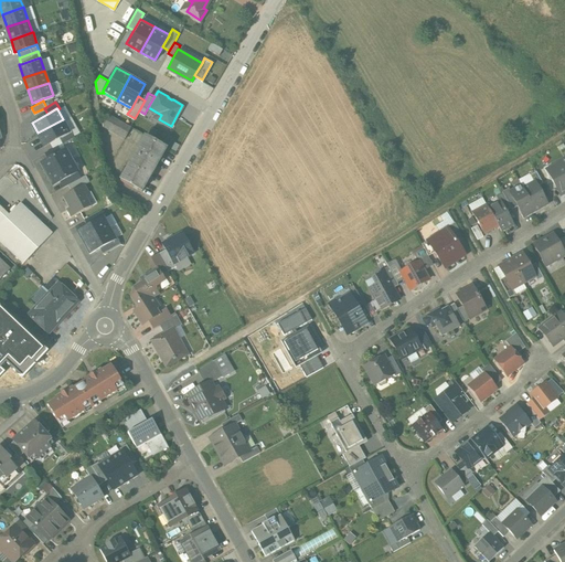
[(131,126),(107,112),(100,124),(125,137),(131,126)]
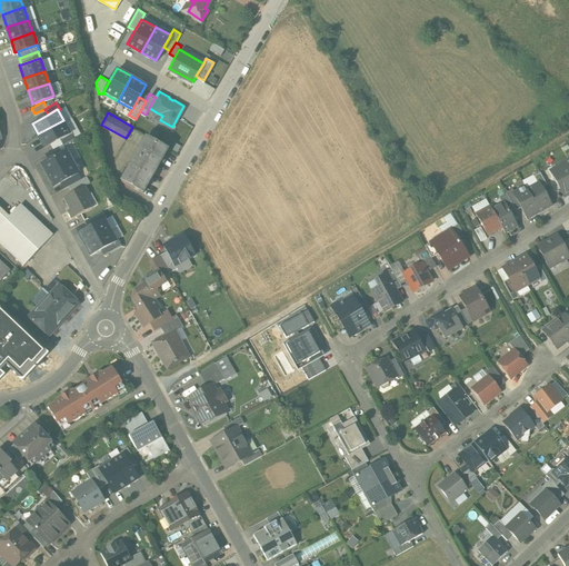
[(38,133),(45,146),(60,137),(70,131),(69,131),(63,120),(38,133)]
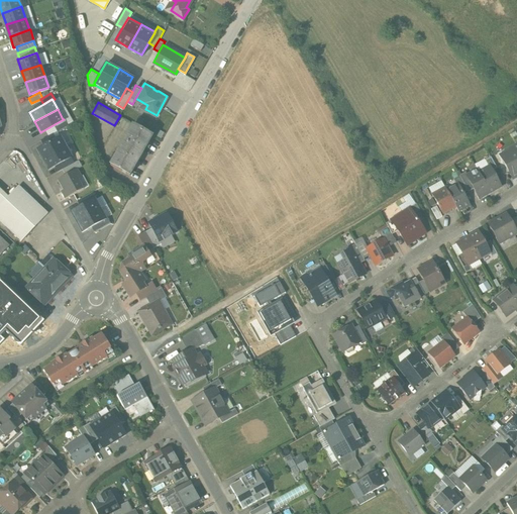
[(64,119),(55,124),(58,129),(68,124),(65,118),(63,119),(64,119)]
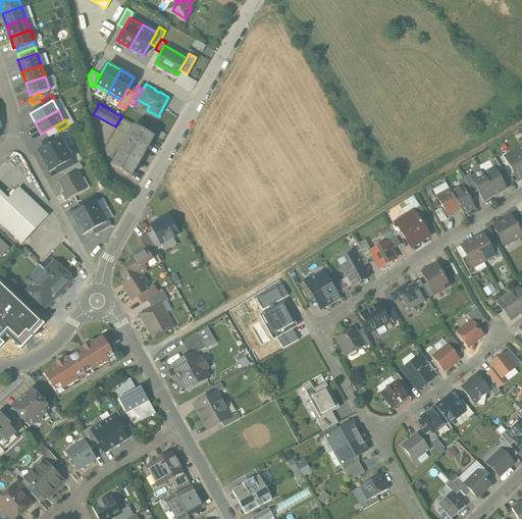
[(135,123),(111,164),(131,175),(154,134),(135,123)]
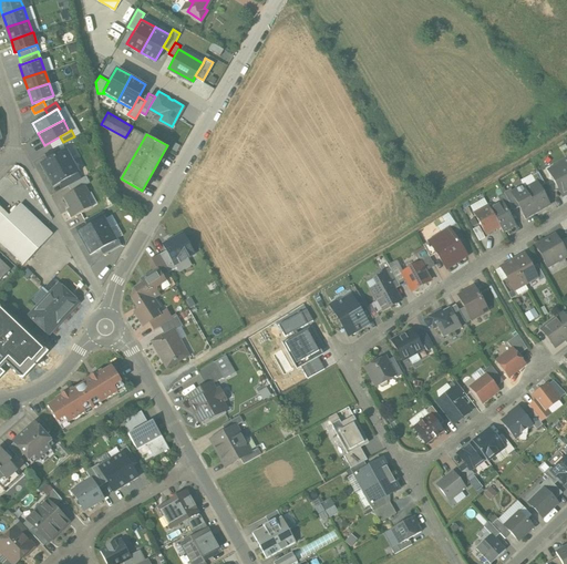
[(58,145),(45,152),(48,157),(61,151),(58,145)]
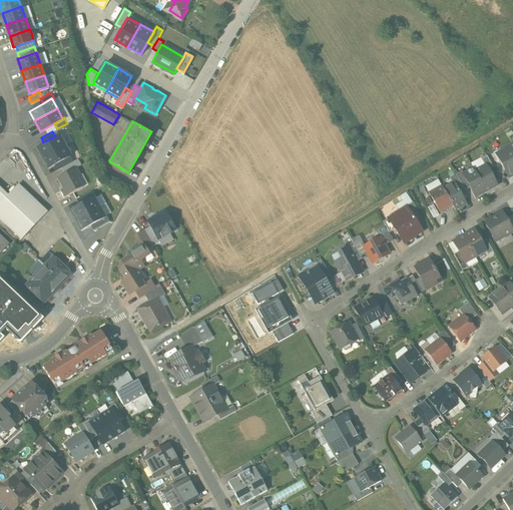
[(43,142),(37,146),(42,156),(65,144),(59,134),(55,136),(43,142)]
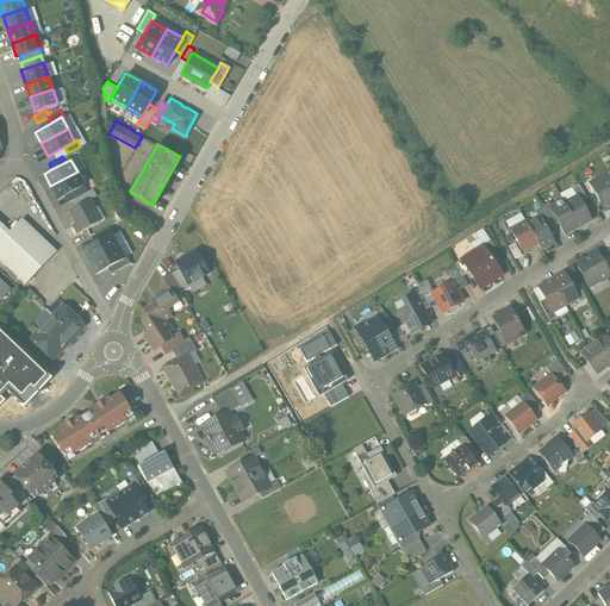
[(609,169),(597,176),(598,180),(595,182),(593,187),(596,191),(601,192),(604,199),(601,200),(605,208),(609,205),(609,169)]
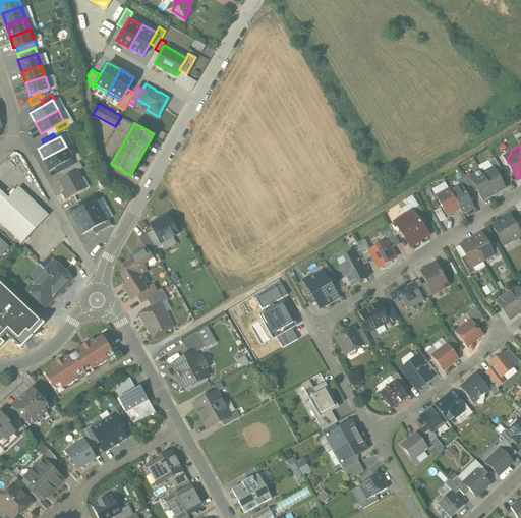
[(66,147),(43,159),(49,169),(56,165),(67,159),(71,157),(66,147)]
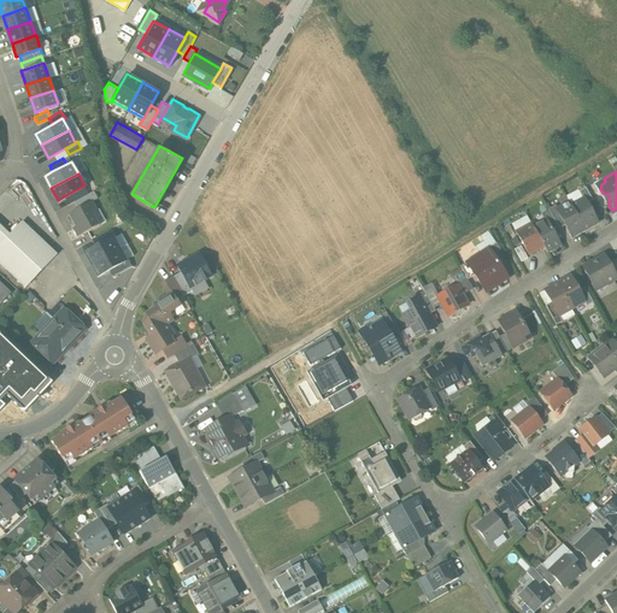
[(583,196),(587,201),(593,198),(586,184),(579,188),(583,196)]
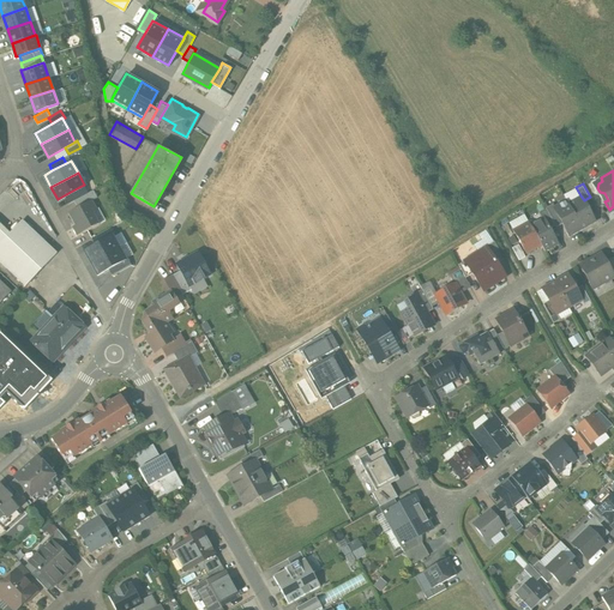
[(83,194),(79,187),(66,194),(70,200),(74,198),(83,194)]
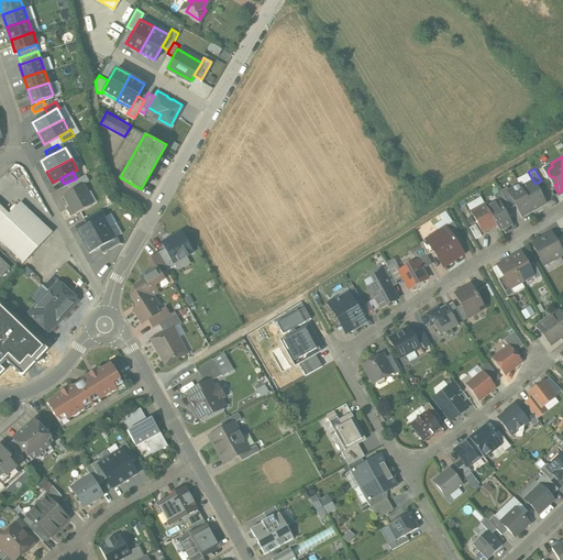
[(76,178),(68,182),(72,188),(84,182),(89,179),(86,173),(76,178)]
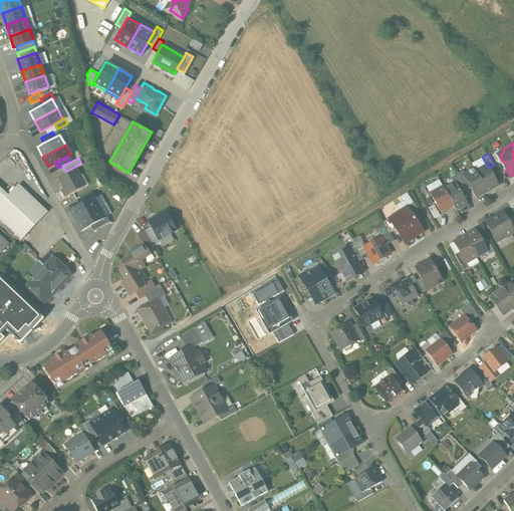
[(489,168),(486,164),(476,169),(487,190),(497,184),(489,168)]
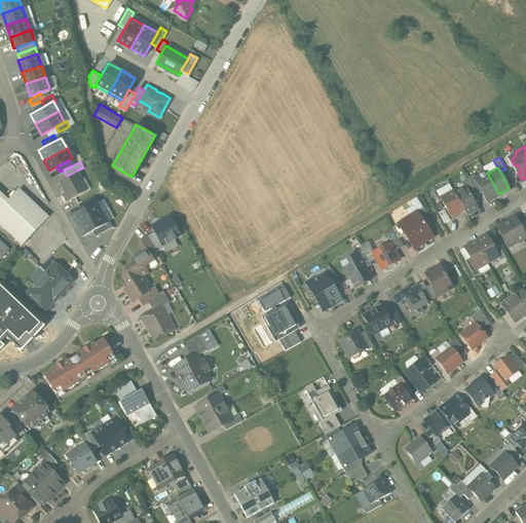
[(67,176),(59,181),(65,192),(62,193),(66,200),(85,190),(79,181),(82,177),(78,170),(67,176)]
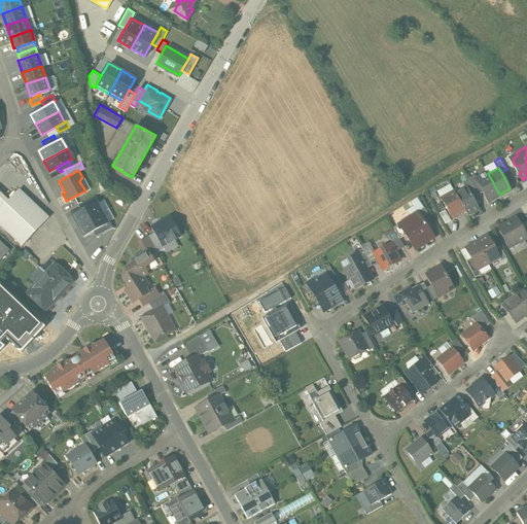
[(488,173),(486,171),(476,177),(483,190),(488,200),(499,195),(488,173)]
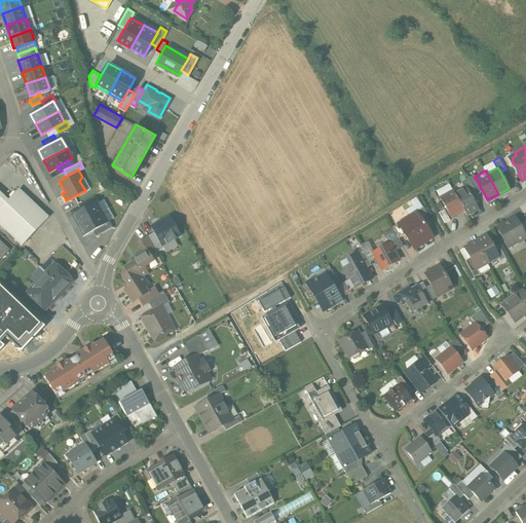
[(467,178),(476,192),(477,193),(482,190),(475,177),(474,174),(467,177),(467,178)]
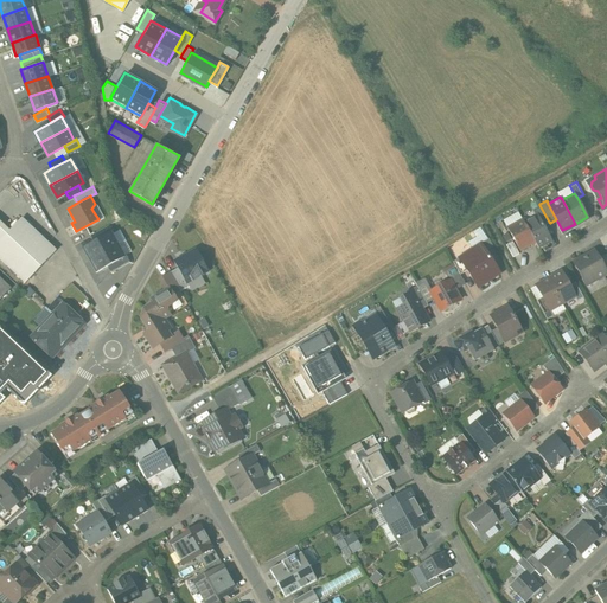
[(537,215),(543,224),(549,222),(540,205),(532,209),(536,215),(537,215)]
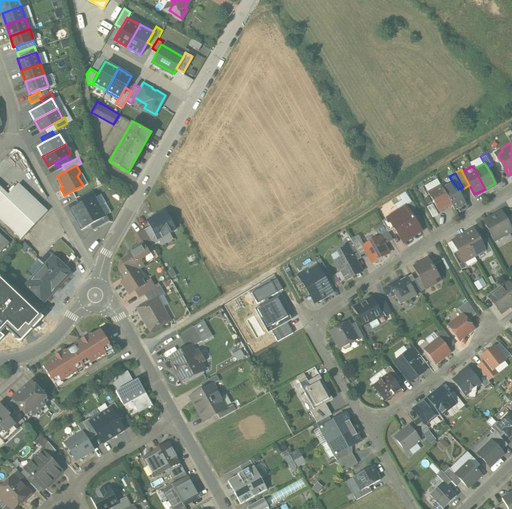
[(452,181),(442,186),(451,203),(454,207),(464,201),(458,189),(453,181),(452,181)]
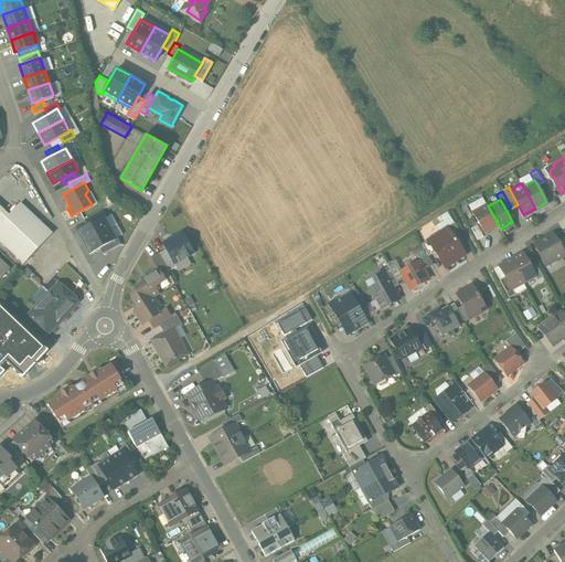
[(52,231),(20,201),(9,212),(0,221),(0,239),(23,262),(52,231)]
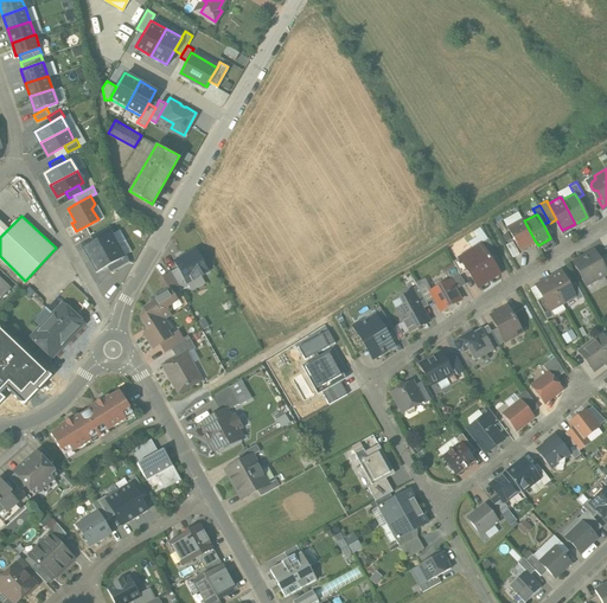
[(523,217),(508,225),(521,249),(535,241),(524,220),(523,217)]
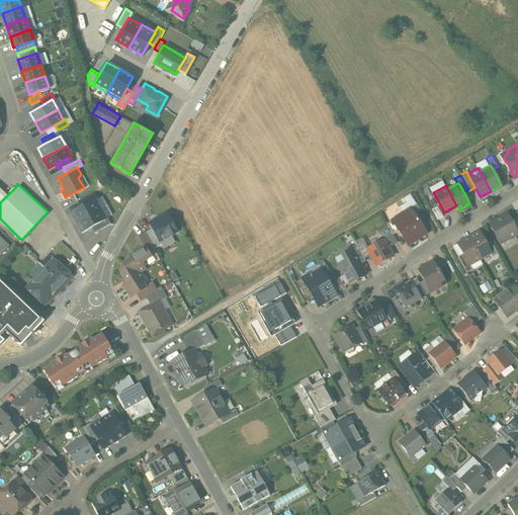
[(0,186),(0,202),(8,194),(0,186)]
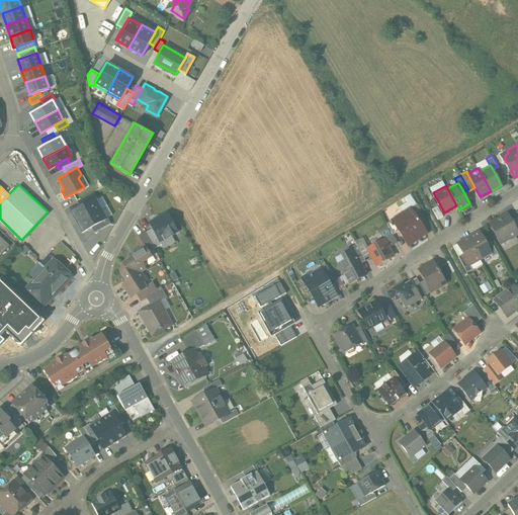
[(95,198),(97,197),(93,191),(78,199),(81,205),(95,197),(95,198)]
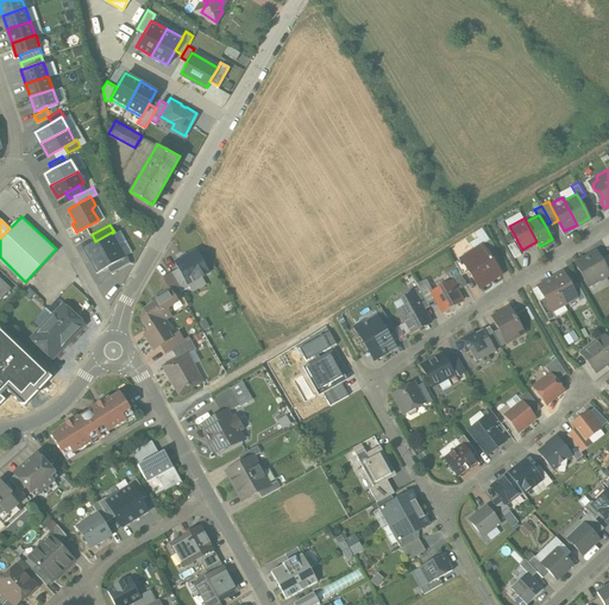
[(118,244),(126,239),(120,228),(114,232),(112,233),(118,244)]
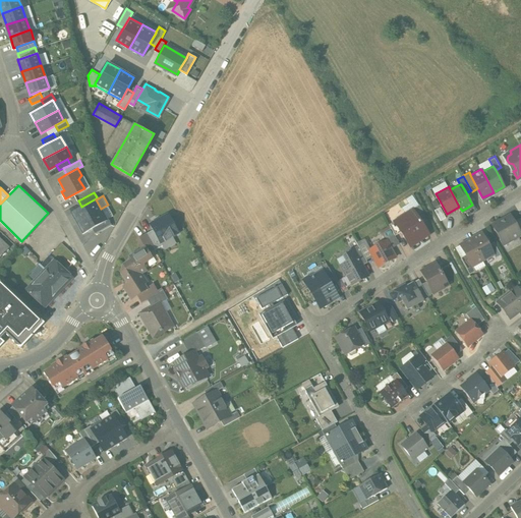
[(81,207),(72,212),(77,222),(101,209),(96,199),(96,198),(81,207)]
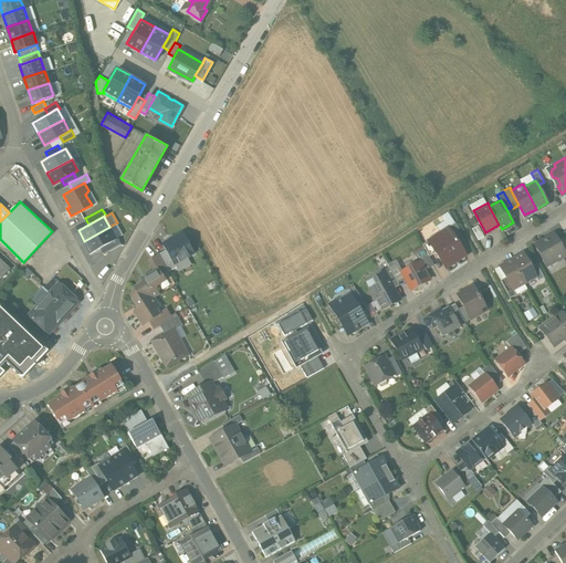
[(448,226),(452,232),(460,227),(456,220),(448,226)]
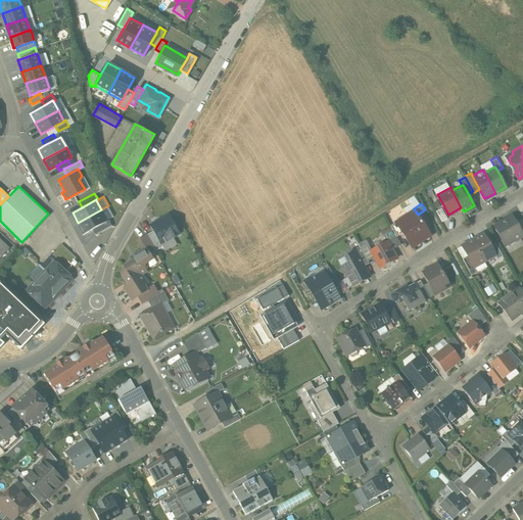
[(101,209),(78,223),(84,233),(93,228),(107,220),(106,219),(108,218),(113,215),(108,205),(101,209)]
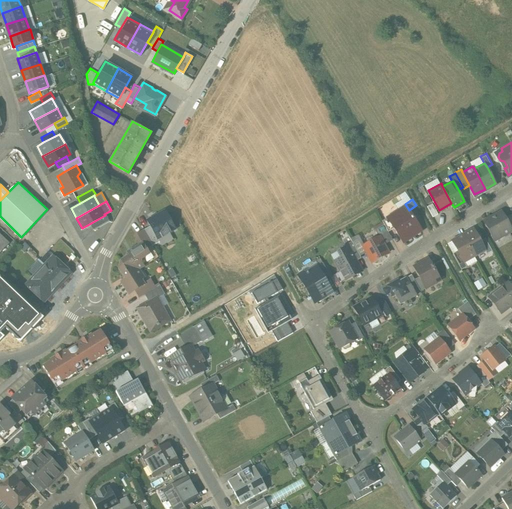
[(427,205),(433,215),(438,212),(432,202),(427,205)]
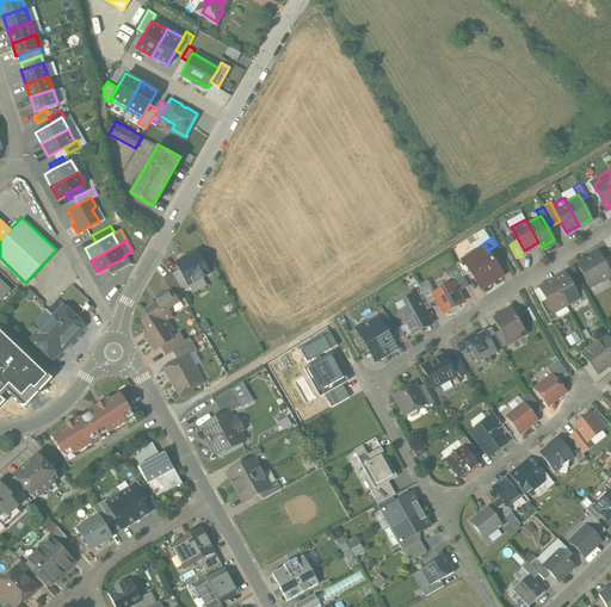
[(483,243),(462,258),(470,270),(481,287),(503,273),(488,251),(483,243)]
